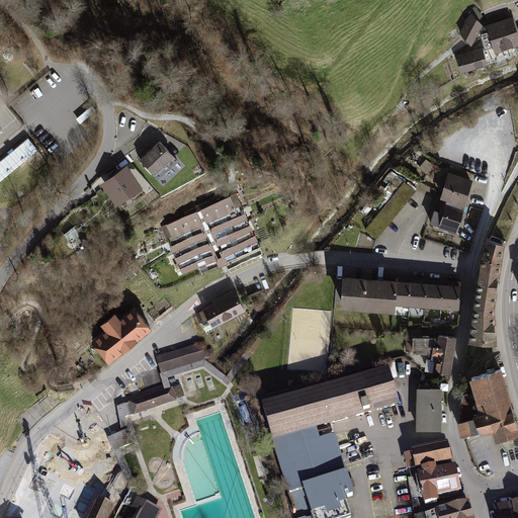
[(507,3),(484,12),(487,20),(509,11),(507,3)]
